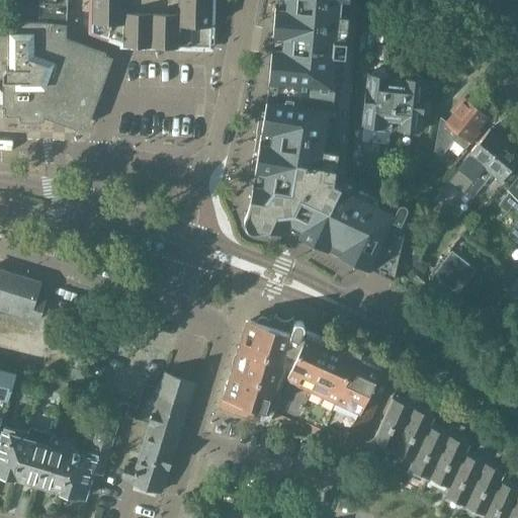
[(38,0),(38,24),(41,24),(66,27),(67,15),(65,14),(66,0),(38,0)]
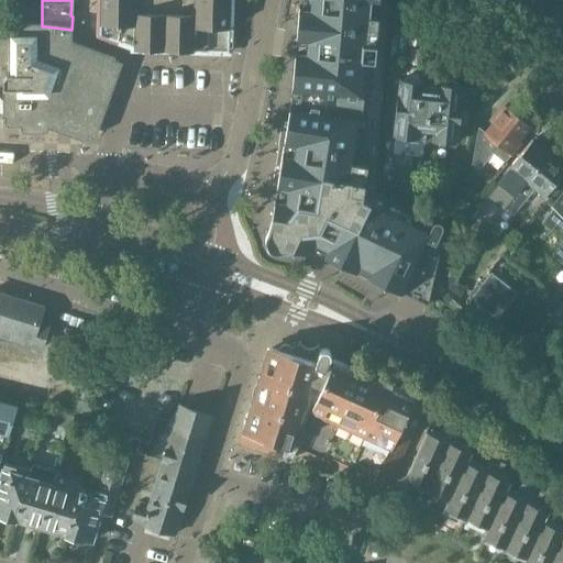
[(134,44),(165,47),(165,0),(100,0),(100,28),(133,42),(134,44)]
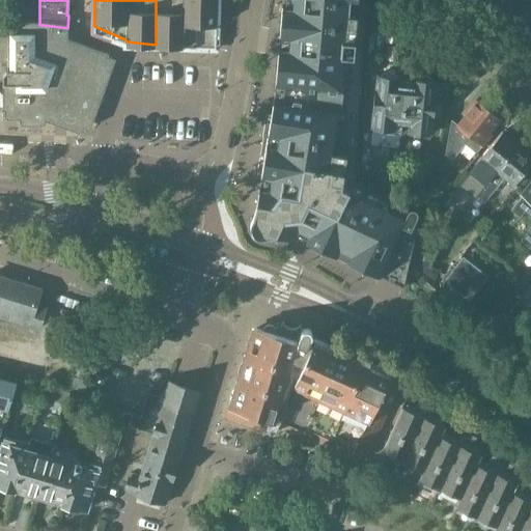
[(156,0),(156,45),(217,50),(218,0),(156,0)]
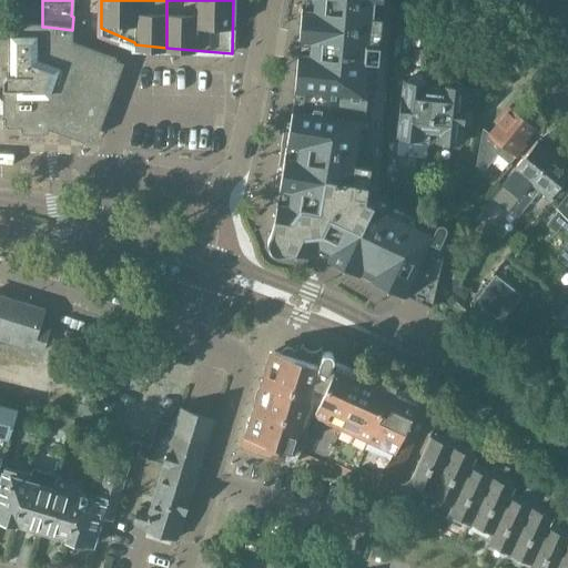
[(377,194),(392,17),(389,17),(383,17),(383,12),(384,6),(384,0),(302,0),(301,21),(301,28),(297,68),(296,74),(294,99),(291,123),(290,130),(286,151),(283,169),(282,175),(275,214),(274,222),(272,231),(269,239),(269,241),(269,243),(269,246),(270,249),(273,251),(274,252),(276,253),(279,253),(292,252),(295,252),(298,253),(311,254),(324,256),(340,264),(346,267),(384,285),(391,288),(429,307),(432,308),(450,224),(377,194)]
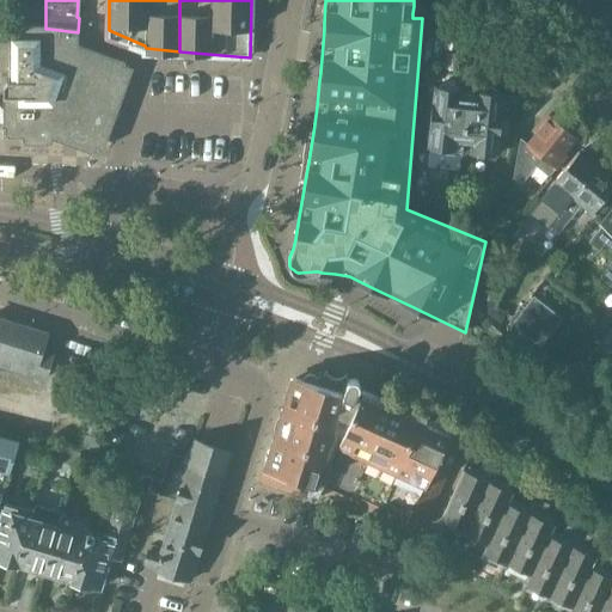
[(49,29),(46,29),(13,29),(13,31),(0,30),(0,93),(4,93),(4,129),(23,129),(24,138),(50,138),(53,130),(96,146),(126,63),(78,49),(78,32),(49,29)]
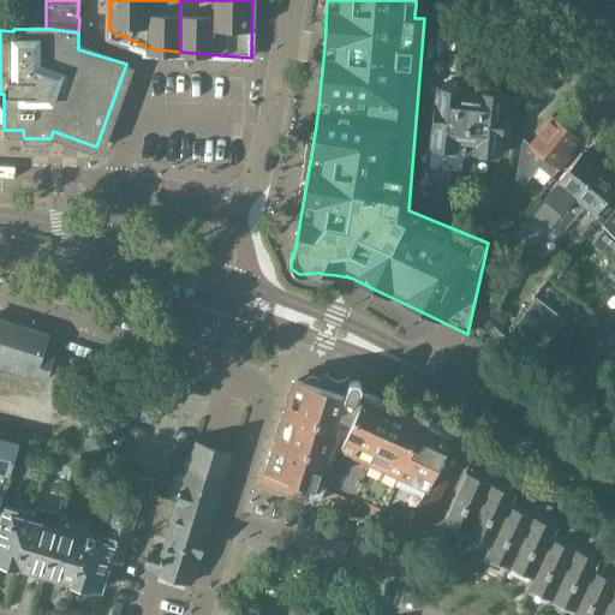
[(431,151),(464,155),(471,91),(439,88),(431,151)]
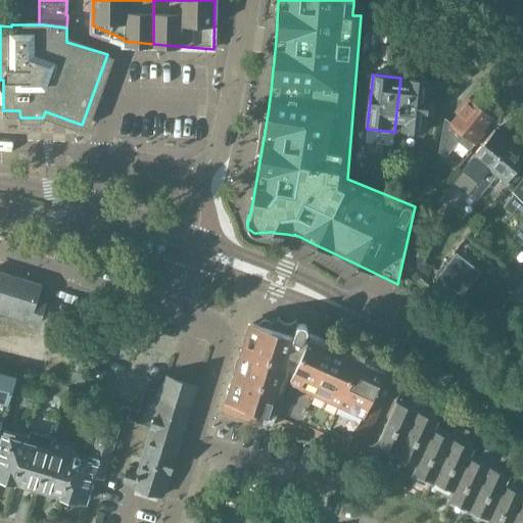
[(400,78),(394,132),(424,135),(430,81),(400,78)]
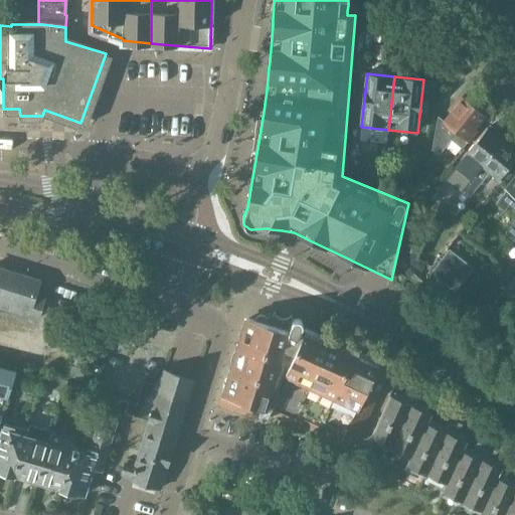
[(455,112),(447,122),(439,114),(432,150),(438,154),(451,140),(462,150),(468,143),(469,144),(478,133),(475,129),(485,116),(463,98),(453,110),(455,112)]
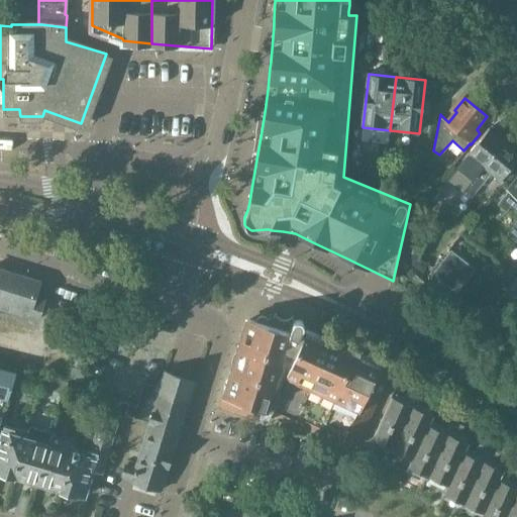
[(489,129),(468,156),(457,167),(467,174),(451,193),(458,198),(463,192),(484,169),(505,142),(489,129)]
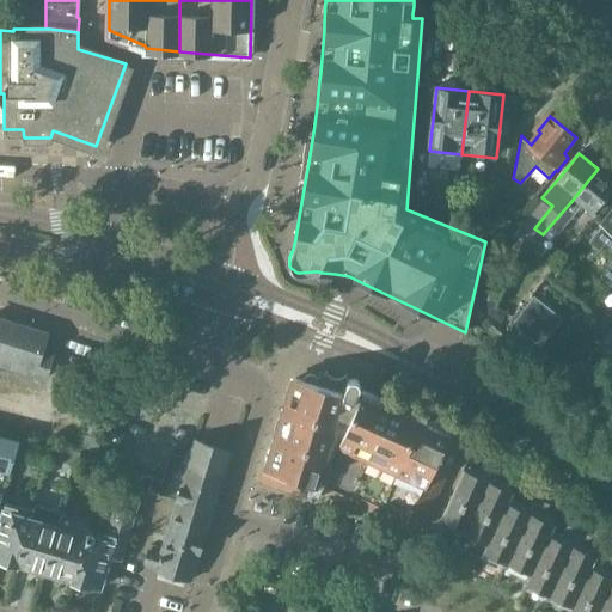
[(611,190),(611,181),(598,169),(573,200),(549,227),(557,234),(564,225),(565,225),(571,219),(576,222),(586,210),(591,214),(605,200),(611,190)]
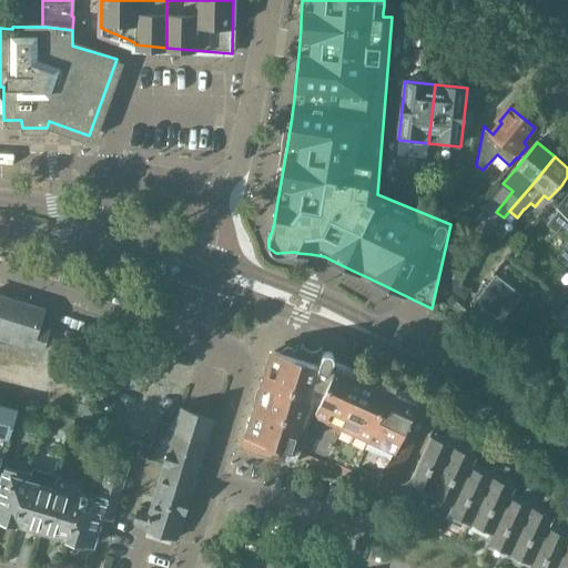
[(403,178),(402,193),(423,196),(424,188),(424,180),(403,178)]
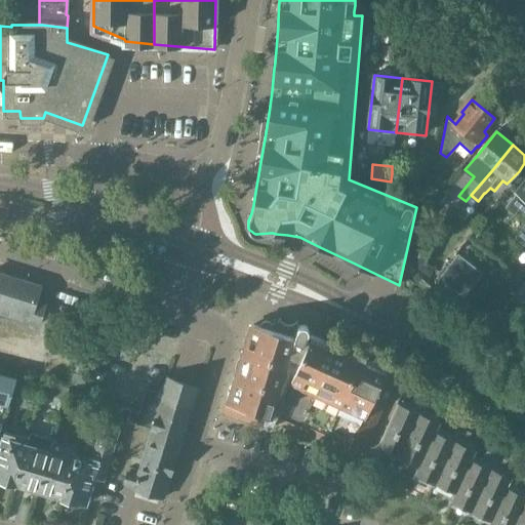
[(391,182),(390,188),(404,189),(406,174),(392,173),(391,182)]
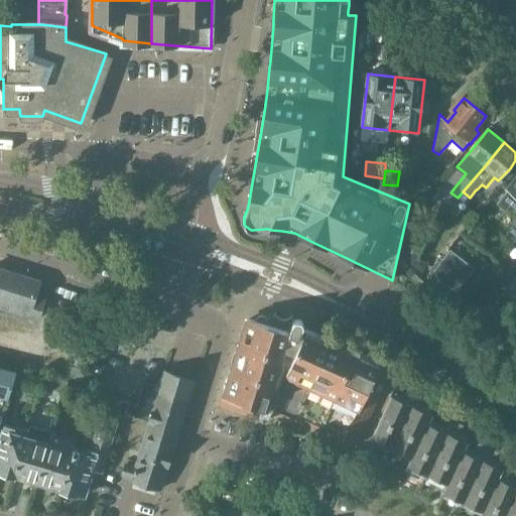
[(515,179),(496,205),(505,213),(515,200),(515,199),(515,179)]
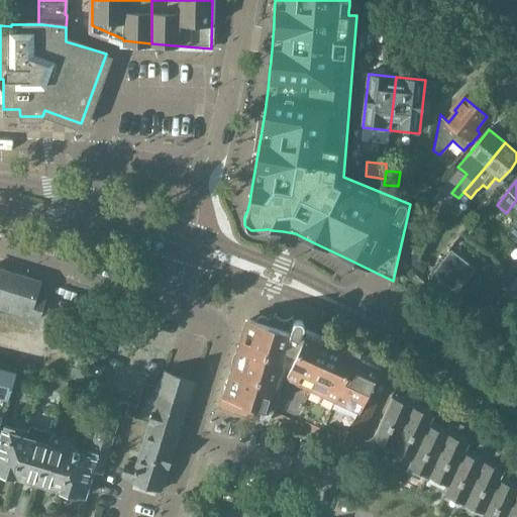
[(415,187),(407,186),(406,196),(414,196),(415,187)]
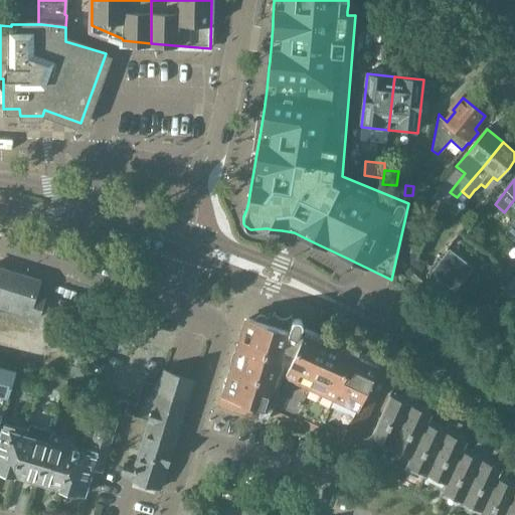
[(408,243),(403,254),(405,256),(414,261),(419,249),(408,243)]
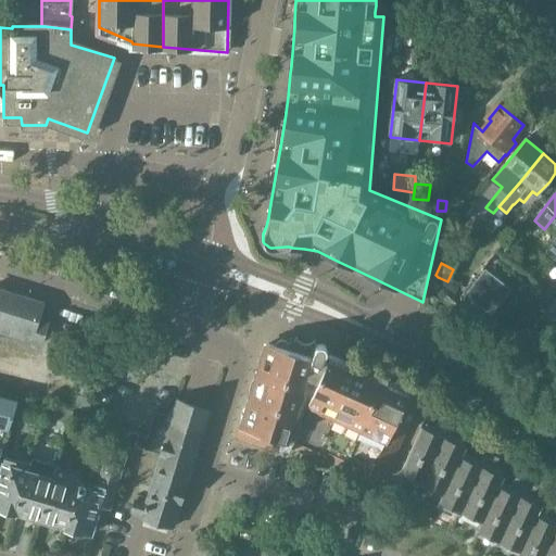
[(465,297),(491,317),(510,290),(484,269),(465,297)]
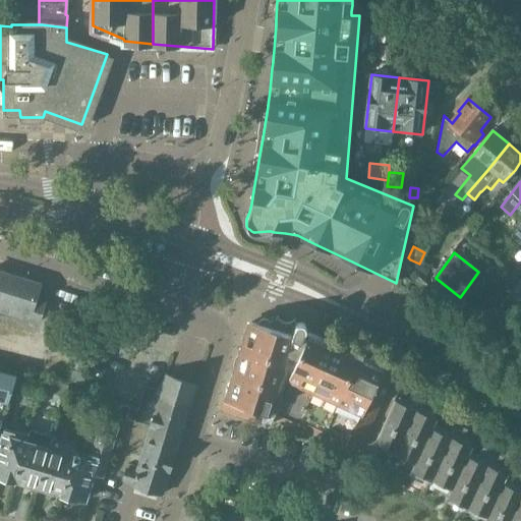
[(40,285),(0,273),(0,310),(39,323),(45,303),(36,300),(40,285)]
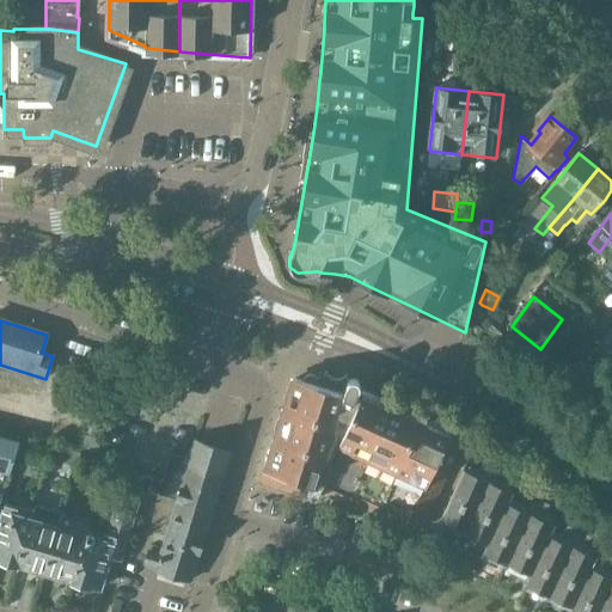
[(588,378),(611,349),(611,328),(594,349),(597,350),(582,367),(591,374),(588,378)]
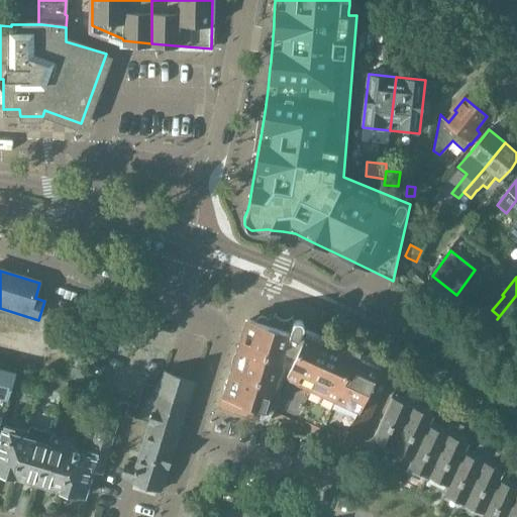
[(406,289),(407,287),(409,282),(399,278),(398,283),(397,285),(403,288),(406,289)]
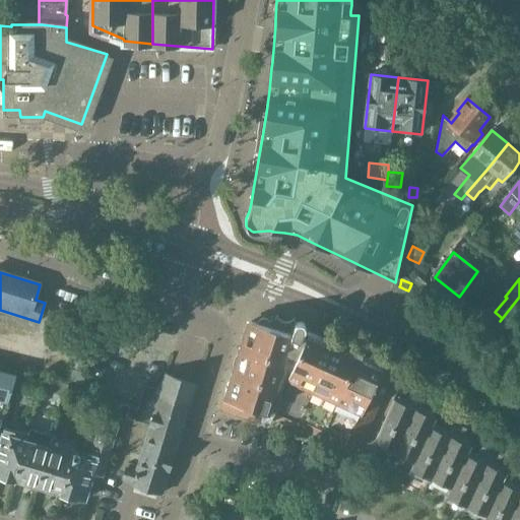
[(417,279),(411,286),(420,294),(426,286),(417,279)]
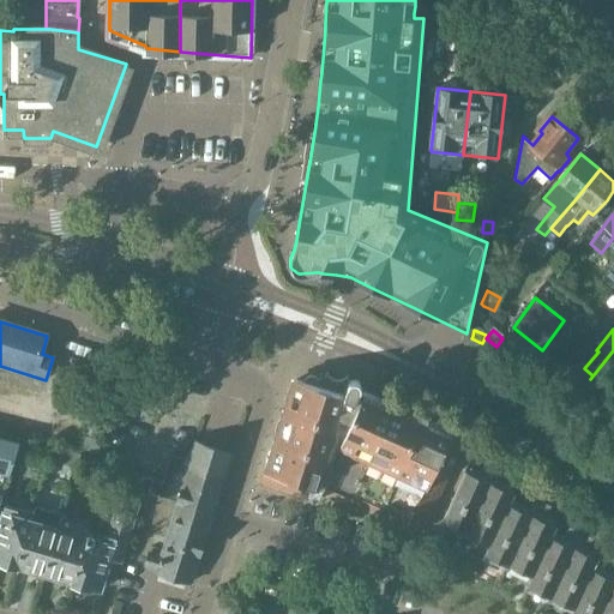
[(613,350),(590,379),(608,393),(613,386),(613,350)]
